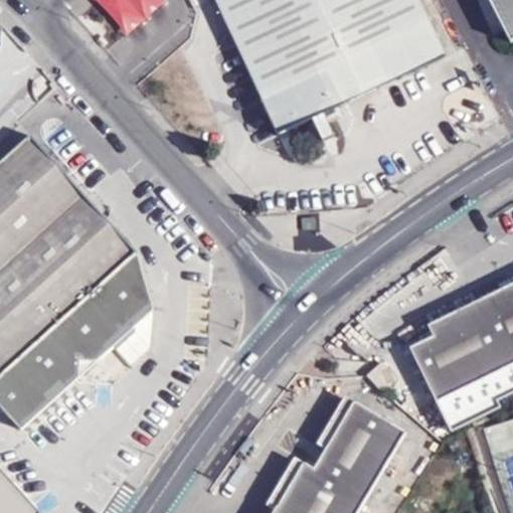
[(213,0),(276,133),(446,53),(419,0),(213,0)]
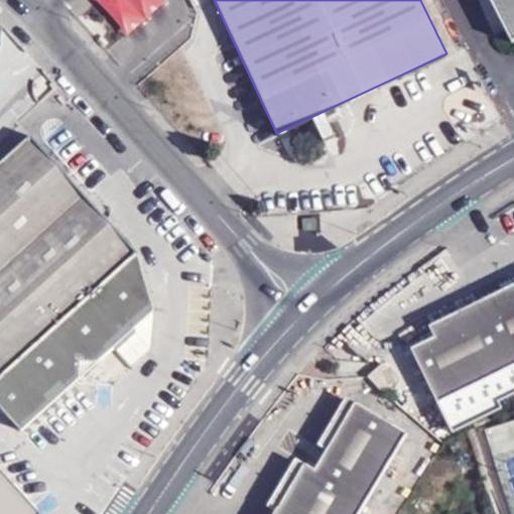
[(489,0),(510,40),(513,38),(513,0),(489,0)]
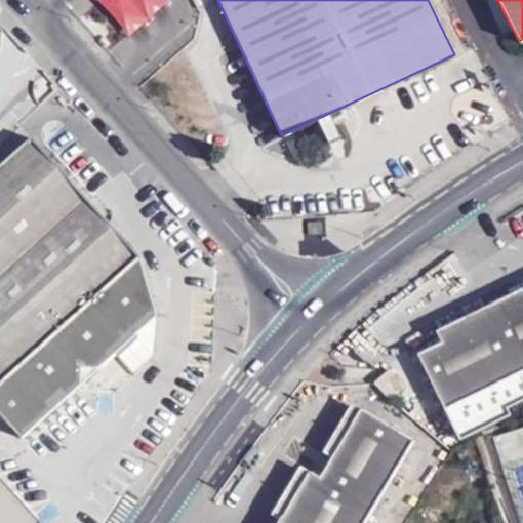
[(138,257),(30,136),(0,163),(0,416),(18,438),(75,387),(155,315),(138,257)]
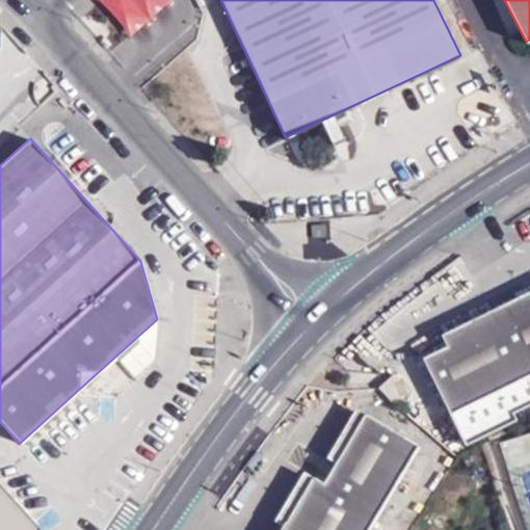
[(507,406),(529,395),(529,289),(440,333),(446,345),(422,356),(457,430),(507,406)]
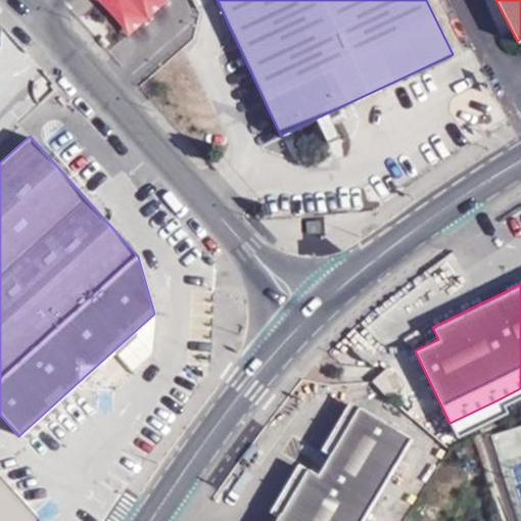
[(386,395),(400,383),(387,368),(373,381),(386,395)]
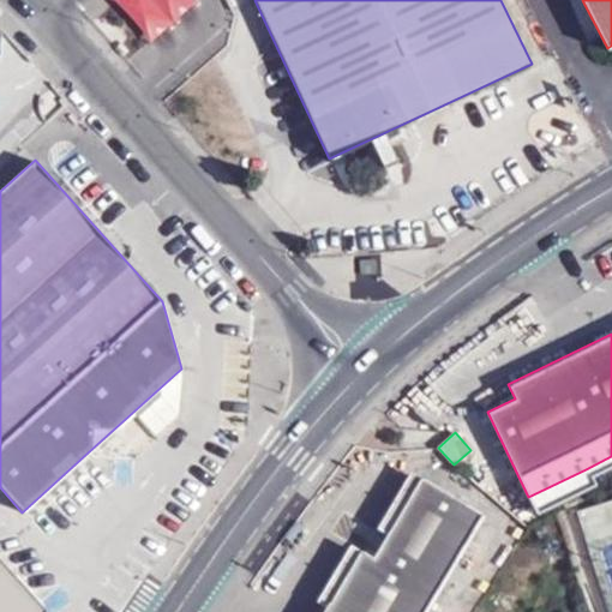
[(534,511),(594,483),(598,490),(611,483),(611,456),(586,469),(528,497),(534,511)]
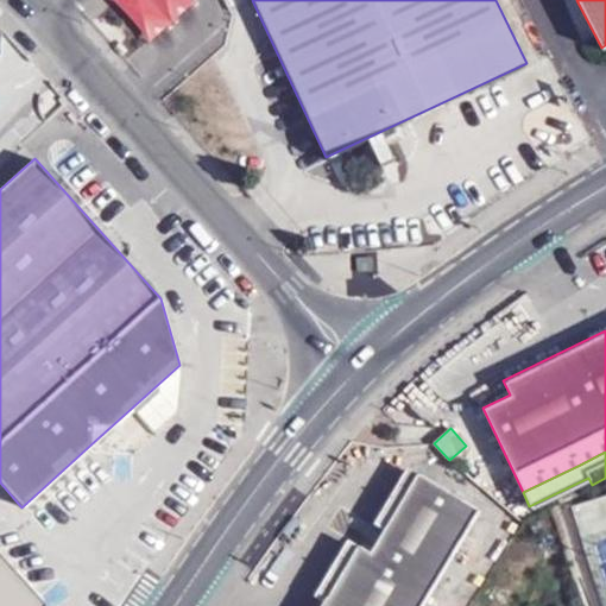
[(420,605),(478,510),(416,473),(370,551),(357,544),(320,605),(420,605)]
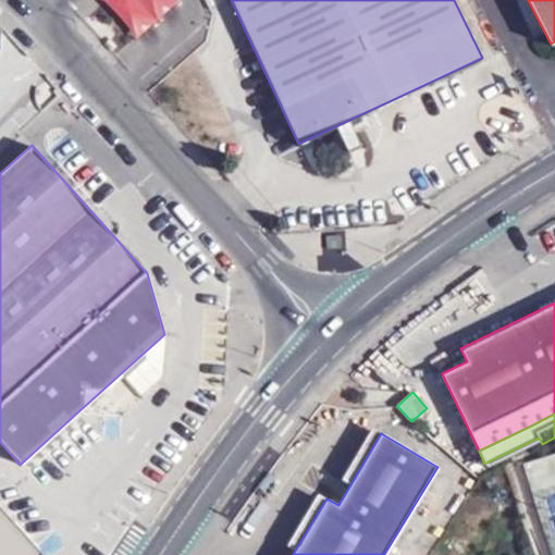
[(0,554),(41,554),(42,554),(0,506),(0,554)]
